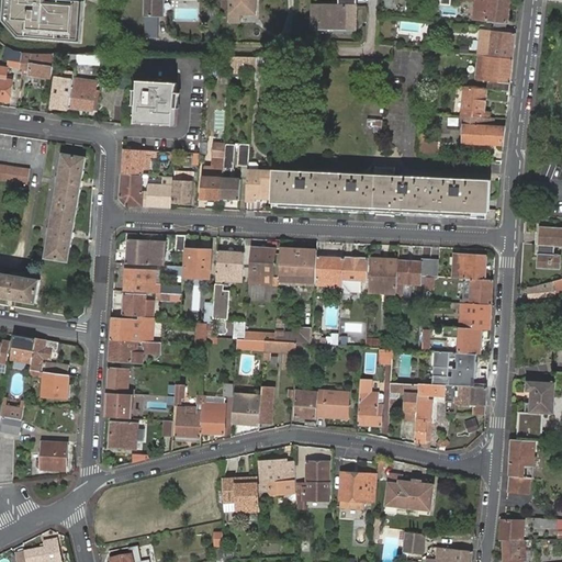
[(6,0),(3,21),(19,37),(81,44),(85,3),(46,0),(6,0)]
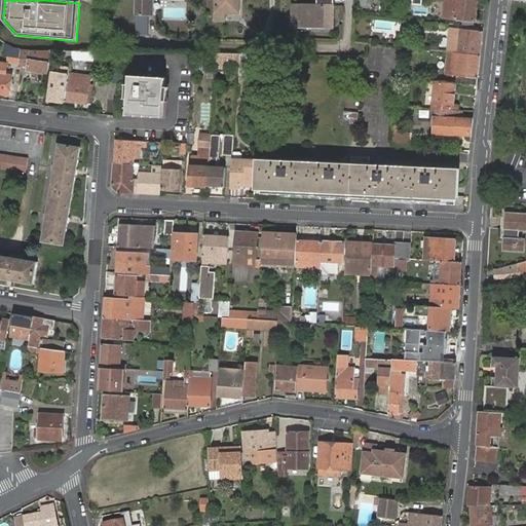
[(136,0),(136,15),(150,15),(150,0),(136,0)]
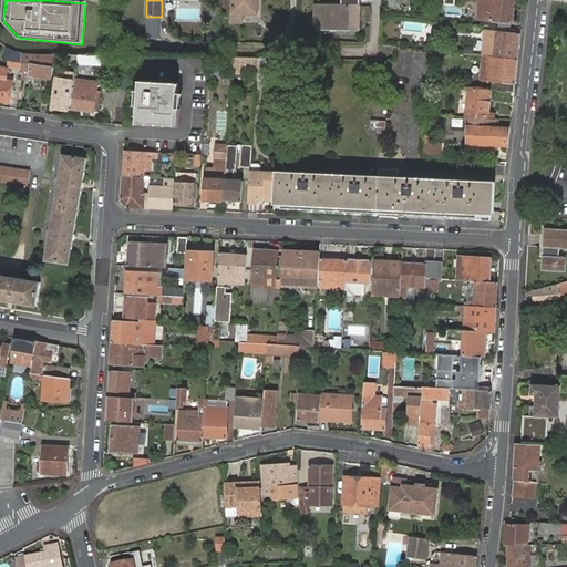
[(233,0),(233,13),(233,22),(243,22),(243,13),(257,13),(257,0),(233,0)]
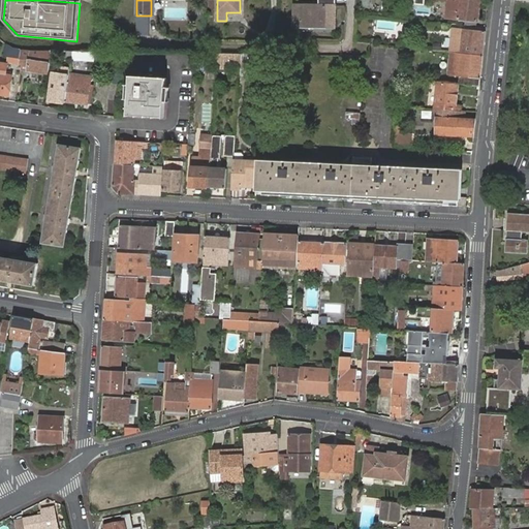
[(336,6),(336,0),(318,0),(318,5),(294,5),(294,25),(320,26),(320,21),(327,21),(327,6),(336,6)]
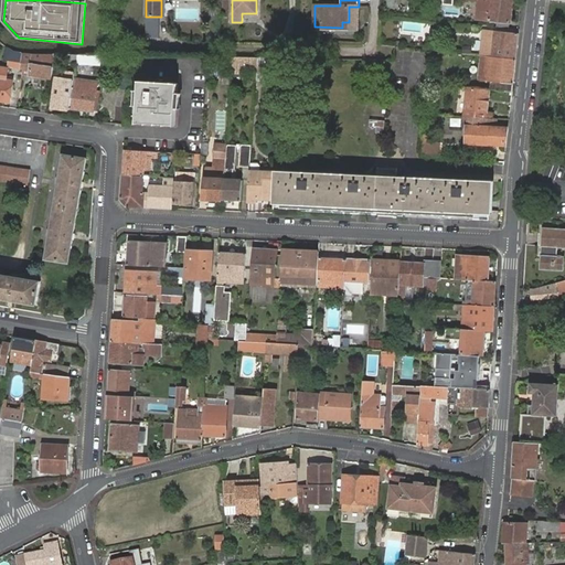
[(509,28),(511,0),(479,0),(478,19),(498,21),(497,27),(509,28)]
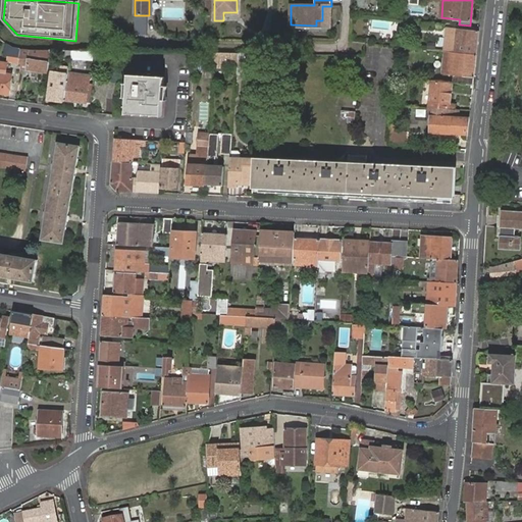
[(448,27),(445,51),(450,52),(455,52),(477,54),(480,31),(448,27)]
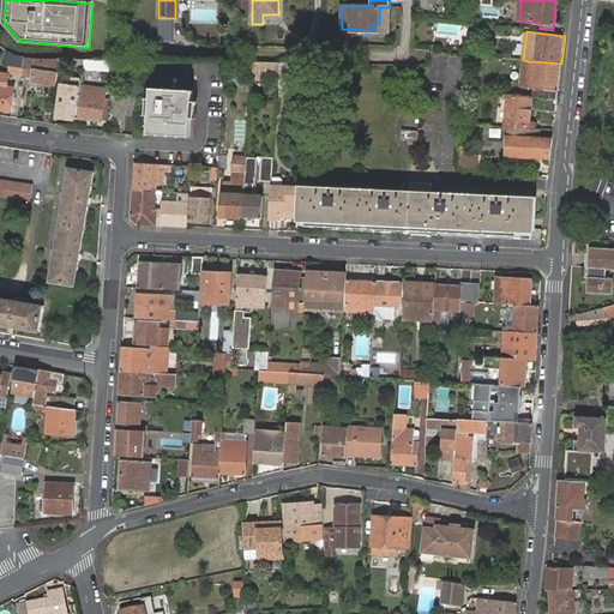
[(25,68),(26,59),(10,52),(7,65),(25,68)]
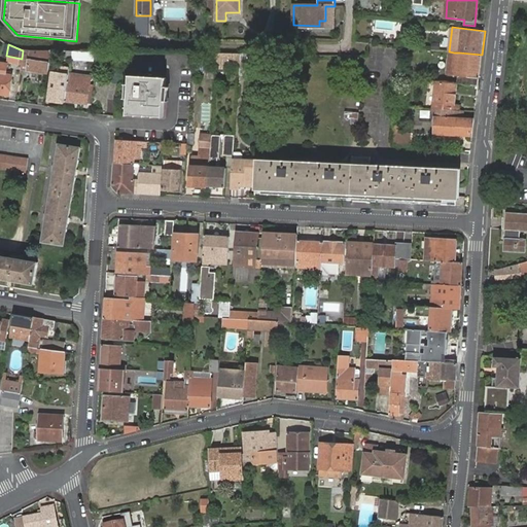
[(49,73),(51,58),(54,50),(23,50),(22,59),(21,63),(30,65),(29,70),(49,73)]
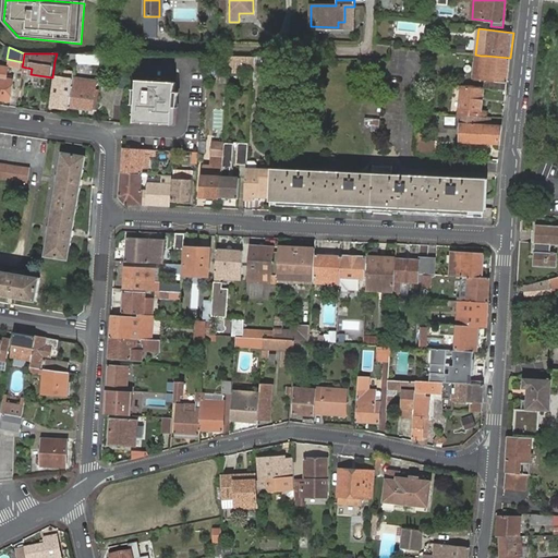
[(506,91),(510,58),(486,56),(481,56),(475,55),(473,79),(481,80),(484,81),(484,88),(506,91)]
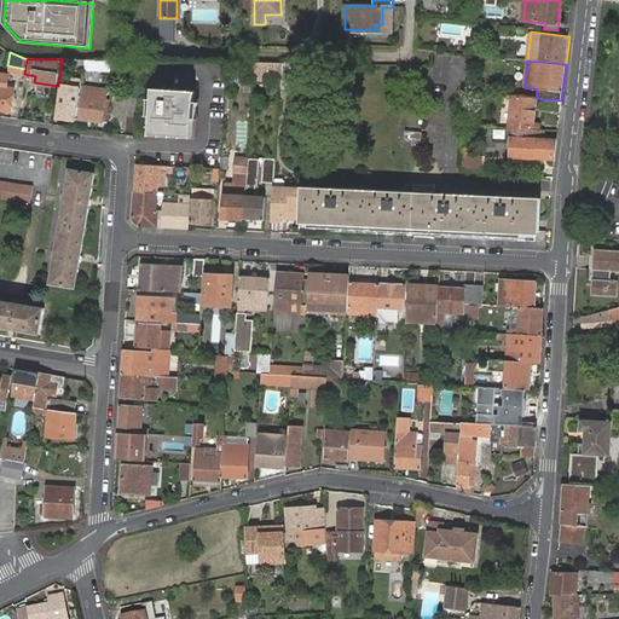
[(282,73),(283,63),(255,62),(254,73),(282,73)]
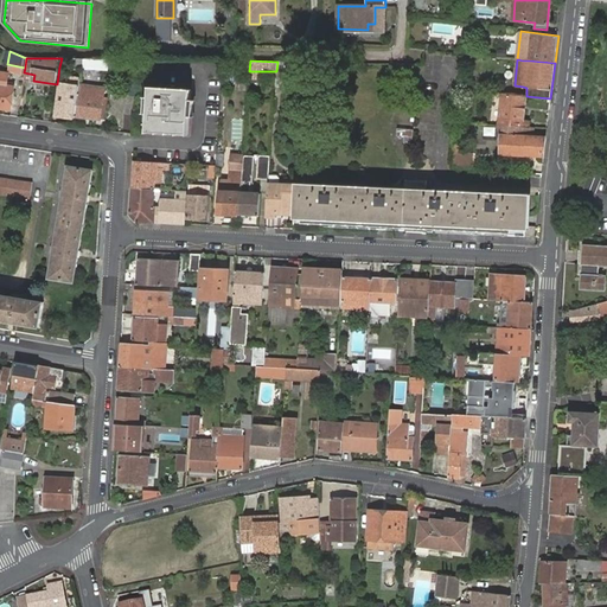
[(286,62),(278,62),(276,71),(275,85),(291,87),(292,76),(285,75),(286,62)]
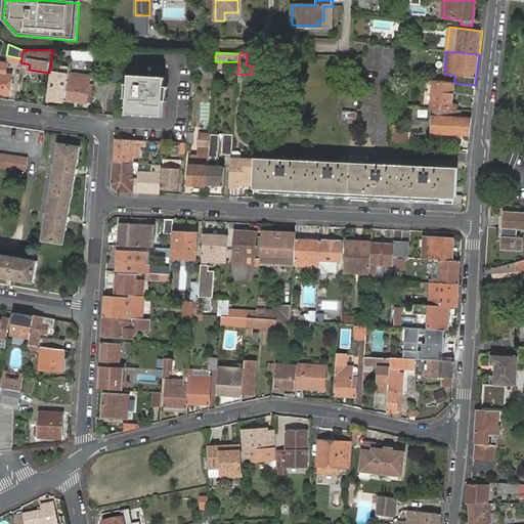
[(8,63),(0,61),(0,92),(9,94),(12,75),(6,74),(8,63)]
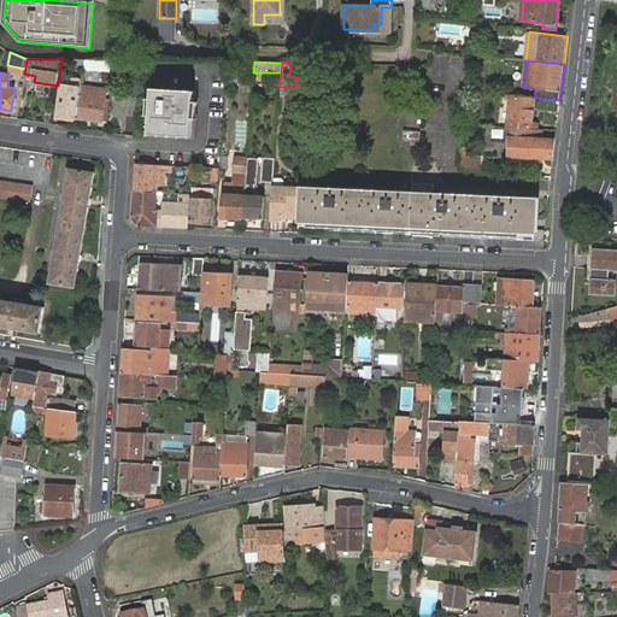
[(57,116),(77,118),(82,90),(83,81),(76,80),(75,89),(63,87),(57,116)]
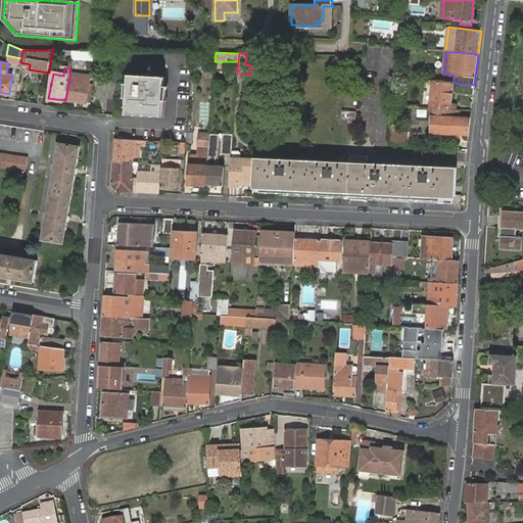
[(129,84),(128,98),(127,113),(162,115),(163,100),(164,86),(165,77),(130,75),(129,84)]
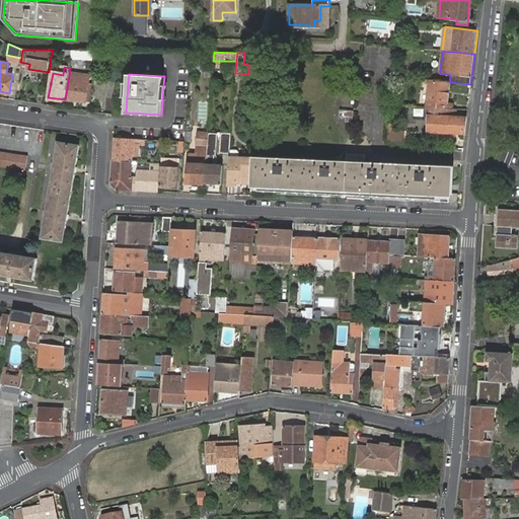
[(69,76),(65,99),(85,102),(89,79),(83,78),(78,77),(69,76)]
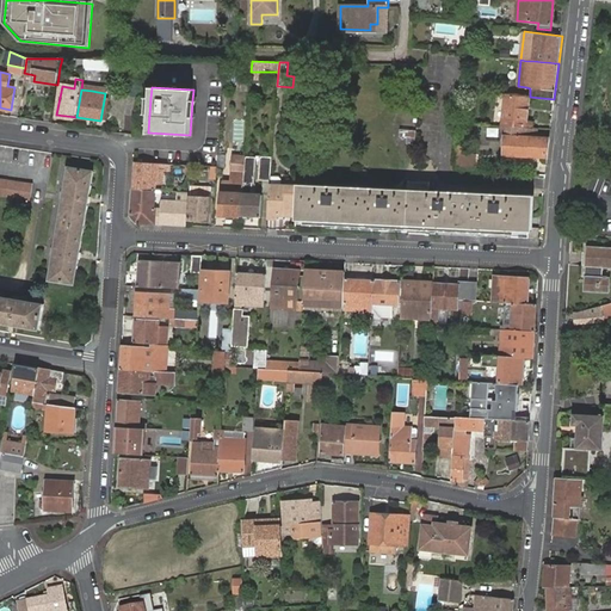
[(530,97),(505,94),(505,104),(503,119),(503,122),(503,127),(524,128),(534,128),(534,122),(526,122),(530,97)]
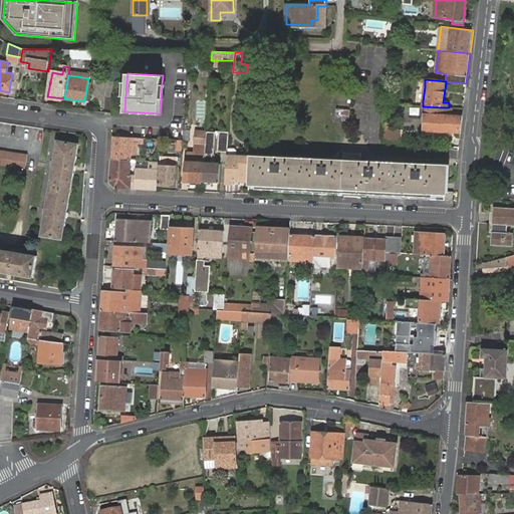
[(425,130),(460,132),(461,132),(463,116),(452,115),(452,107),(449,107),(441,107),(423,106),(423,109),(427,109),(426,114),(425,130)]
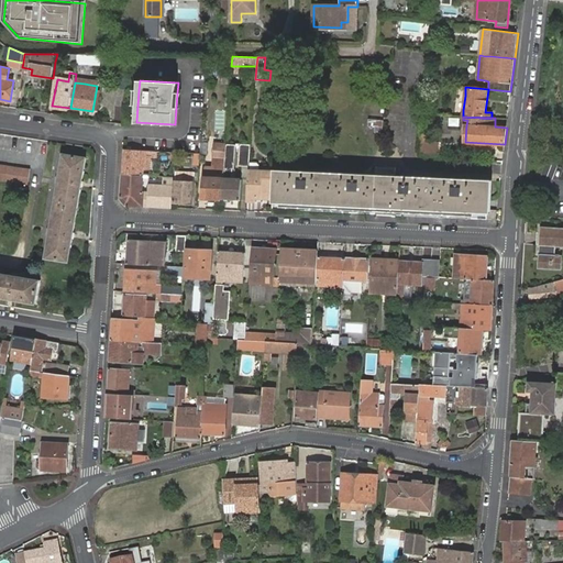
[(203,198),(222,199),(223,178),(225,144),(216,143),(214,158),(213,167),(206,166),(205,177),(203,198)]
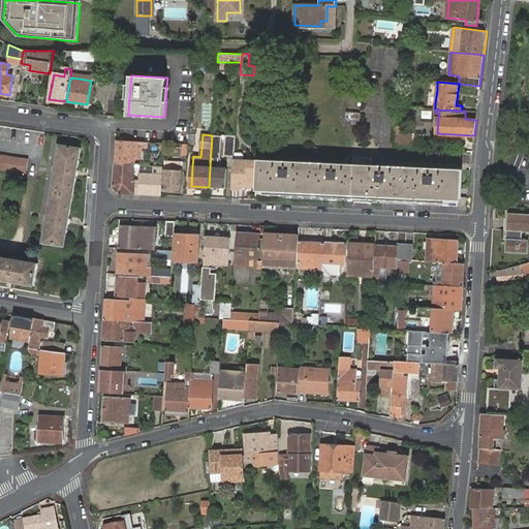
[(235,156),(235,152),(236,135),(225,134),(224,156),(235,156)]
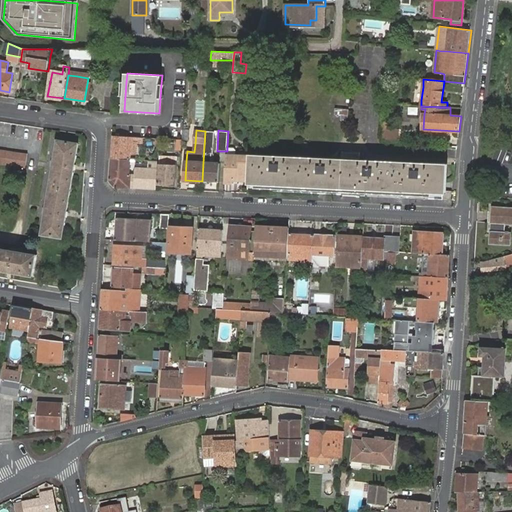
[(203,162),(202,181),(219,181),(220,163),(211,162),(212,153),(213,153),(215,131),(205,131),(203,162)]
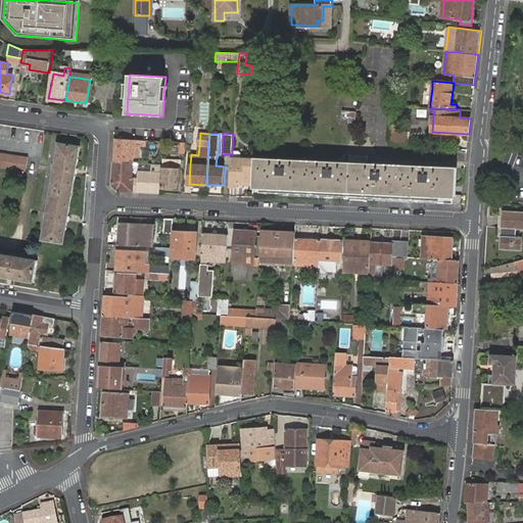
[(407,137),(391,136),(390,144),(406,145),(407,137)]
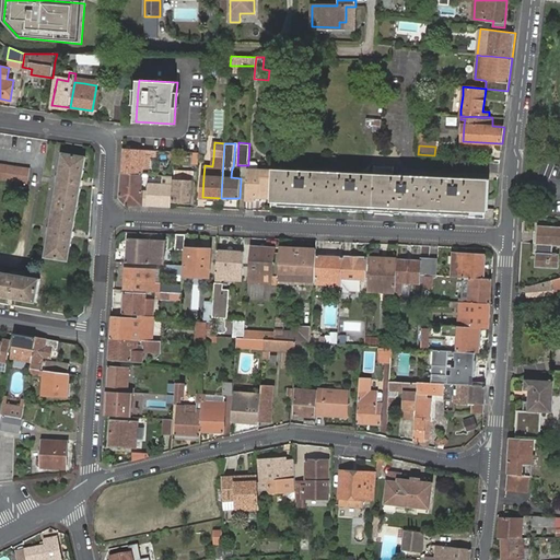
[(124,149),(121,173),(142,174),(142,167),(143,163),(140,163),(141,153),(146,154),(151,154),(155,155),(156,151),(124,149)]
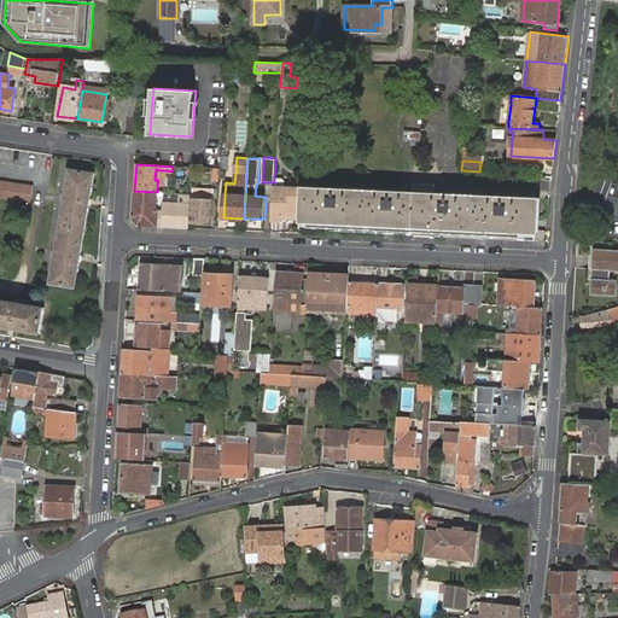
[(158,180),(157,185),(165,186),(167,170),(161,170),(156,169),(155,180),(158,180)]
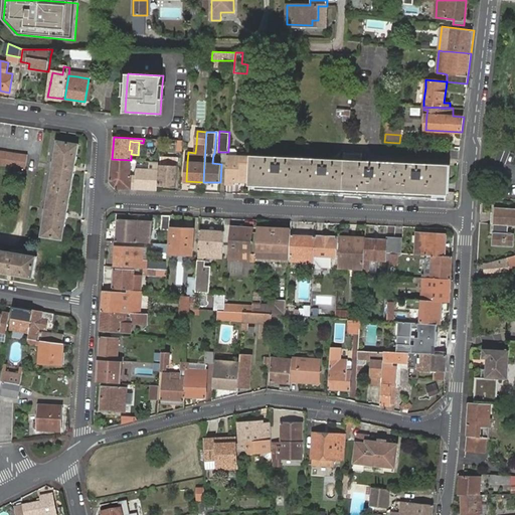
[(58,142),(42,236),(62,239),(78,145),(58,142)]
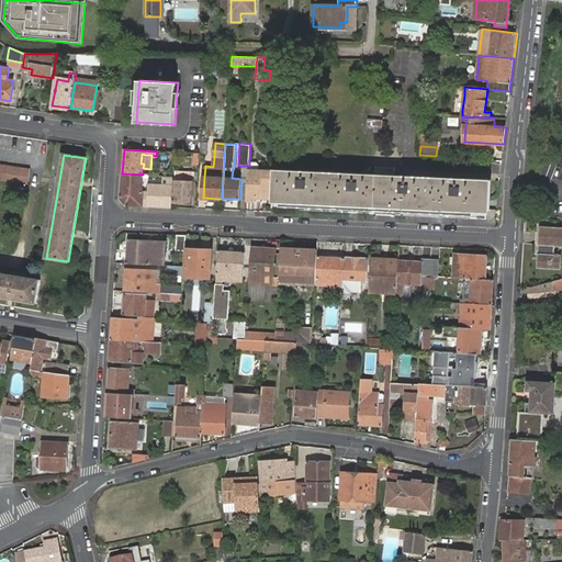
[(261,198),(272,198),(273,171),(274,169),(274,167),(270,166),(270,164),(266,164),(266,166),(259,166),(259,163),(249,161),(249,166),(249,170),(247,200),(257,201),(261,202),(261,201),(261,198)]
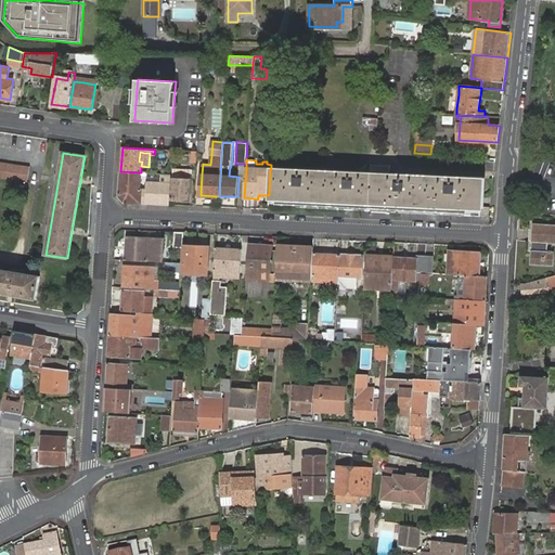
[(30,170),(0,165),(0,180),(28,185),(30,170)]
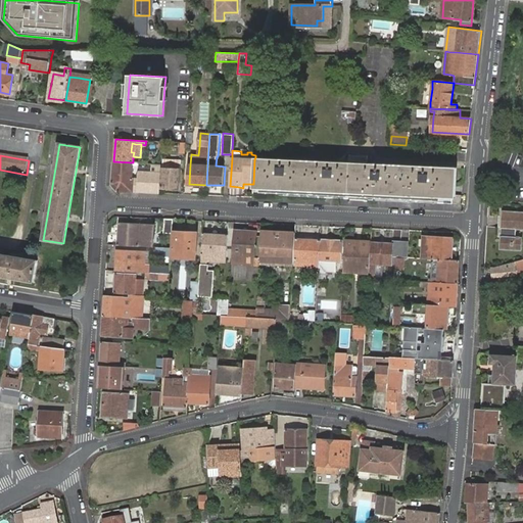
[(453,197),(453,194),(454,186),(455,167),(425,165),(425,170),(284,163),(284,158),(255,157),(254,159),(253,184),(253,188),(253,194),(348,198),(349,196),(260,192),(260,188),(357,193),(357,196),(365,196),(365,193),(453,197)]
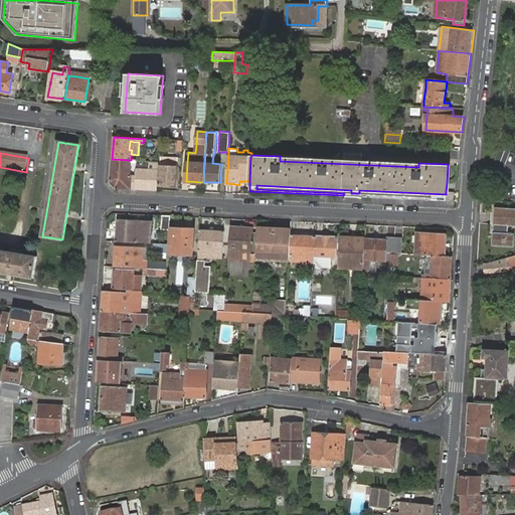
[(161,166),(159,185),(177,185),(178,166),(179,157),(161,156),(161,166)]
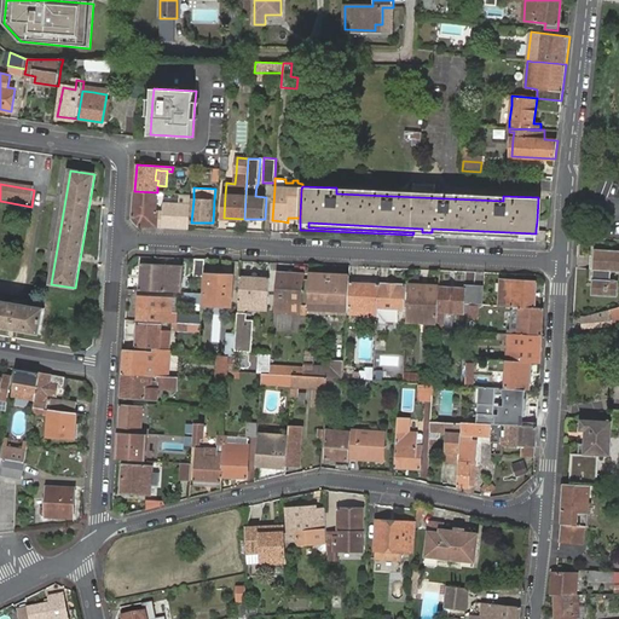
[(503,201),(503,196),(435,192),(414,191),(336,187),(336,194),(503,201)]
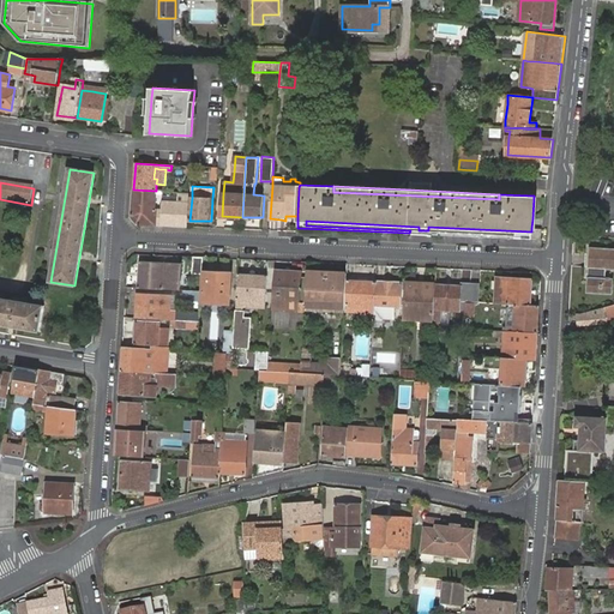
[(137,224),(155,224),(156,210),(156,191),(133,190),(132,217),(137,224)]
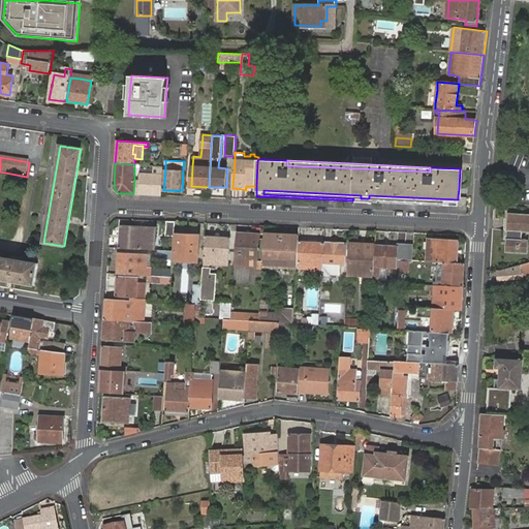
[(133,193),(162,194),(164,166),(157,165),(157,170),(160,172),(159,175),(141,174),(141,181),(138,181),(134,181),(133,193)]
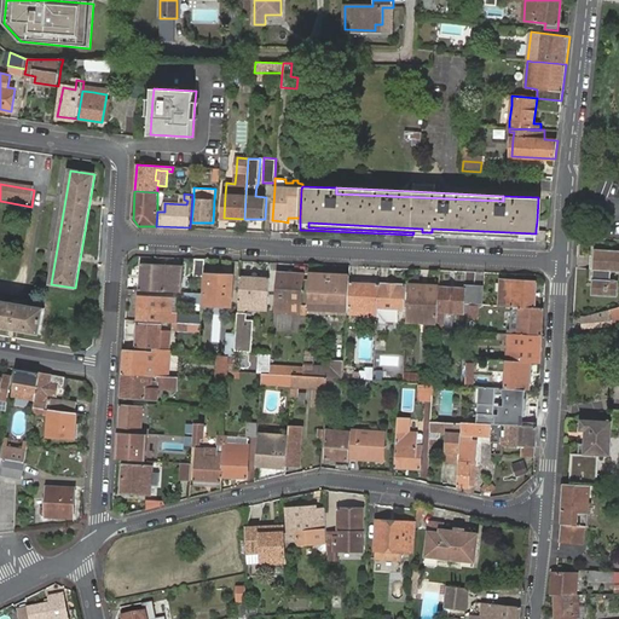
[(547,242),(547,231),(536,230),(536,233),(536,238),(536,241),(547,242)]
